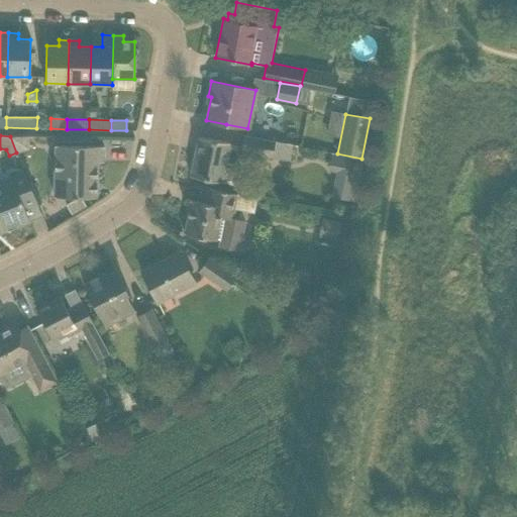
[(240,151),(289,161),(292,144),(243,135),(240,151)]
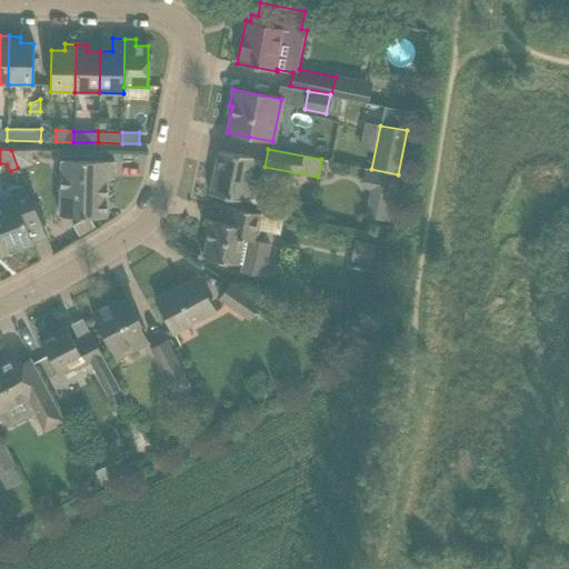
[(31,150),(11,150),(18,168),(19,170),(31,166),(31,150)]
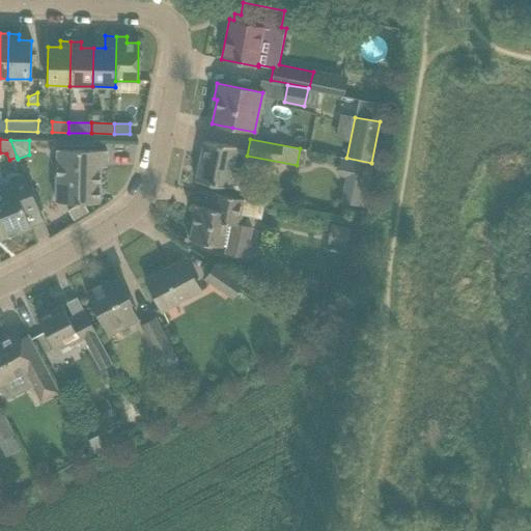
[(246,172),(243,170),(231,167),(235,147),(203,140),(195,182),(240,190),(243,188),(245,186),(246,174),(246,172)]
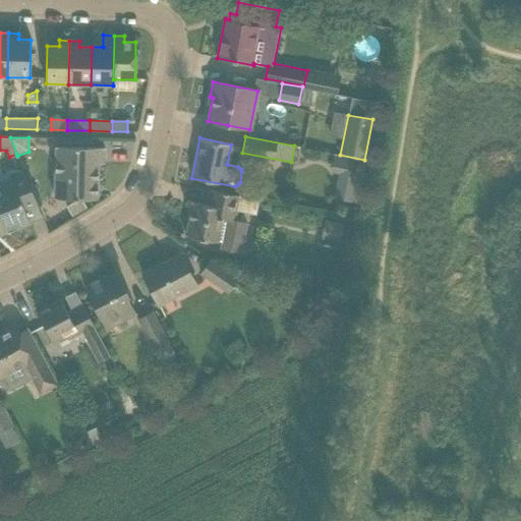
[(104,148),(83,147),(55,147),(54,198),(97,199),(98,163),(104,164),(104,148)]
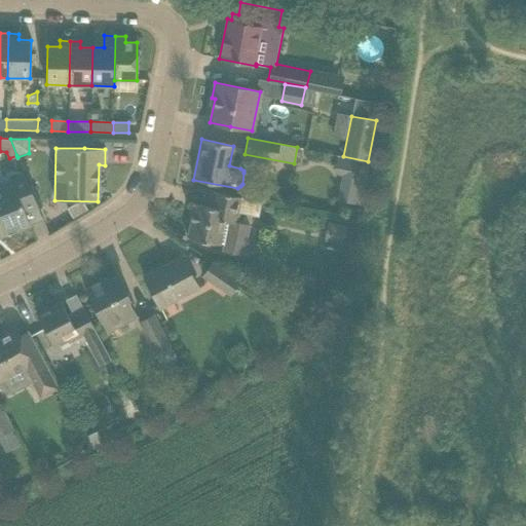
[(347,159),(339,200),(360,203),(367,163),(347,159)]
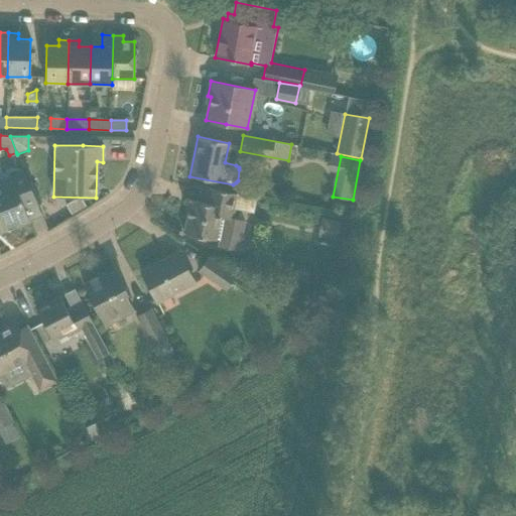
[(24,208),(36,204),(24,172),(0,181),(0,232),(29,221),(24,208)]
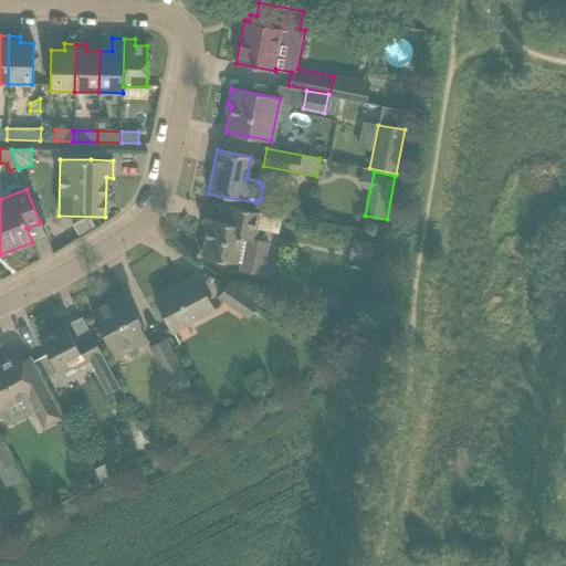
[(209,219),(201,257),(237,263),(237,262),(241,262),(239,271),(252,273),(259,241),(254,240),(257,229),(278,233),(281,218),(260,213),(260,212),(250,210),(228,206),(224,222),(209,219)]
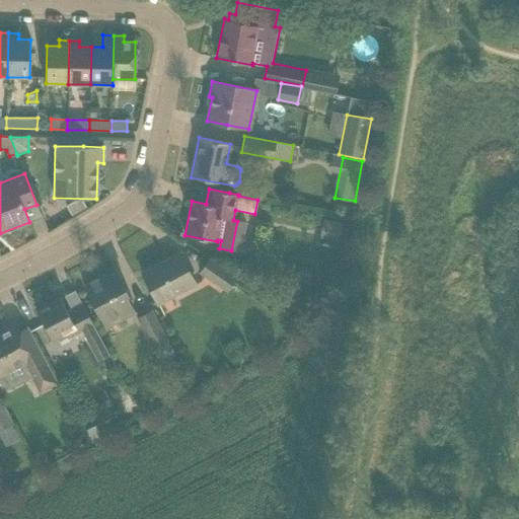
[(74,202),(66,206),(72,216),(86,208),(80,199),(75,203),(74,202)]
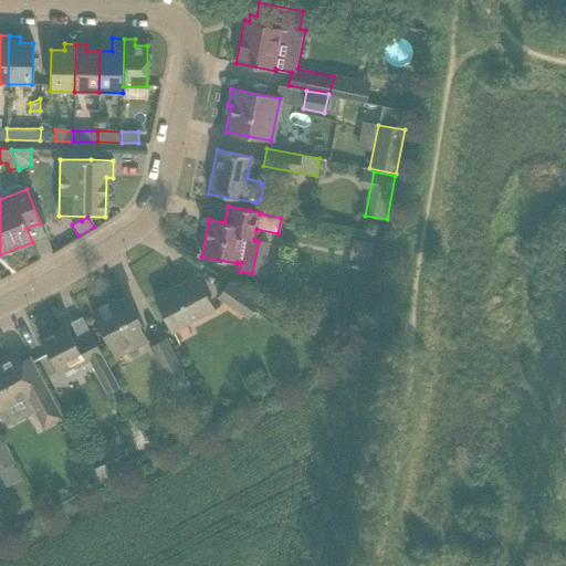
[(354,241),(350,258),(366,261),(369,244),(354,241)]
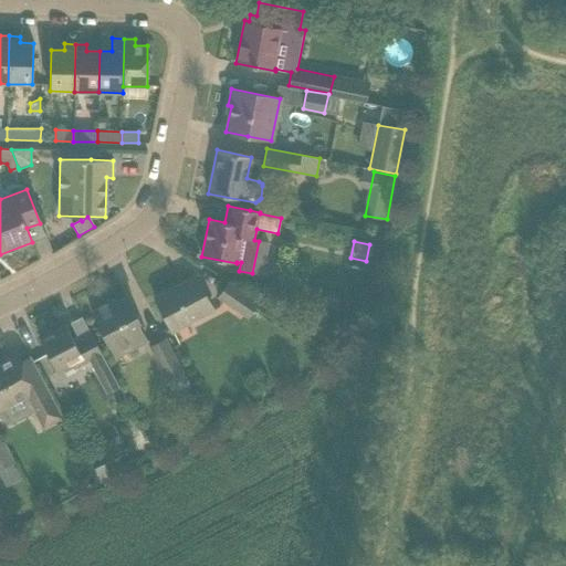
[(154,297),(173,332),(213,311),(195,275),(154,297)]
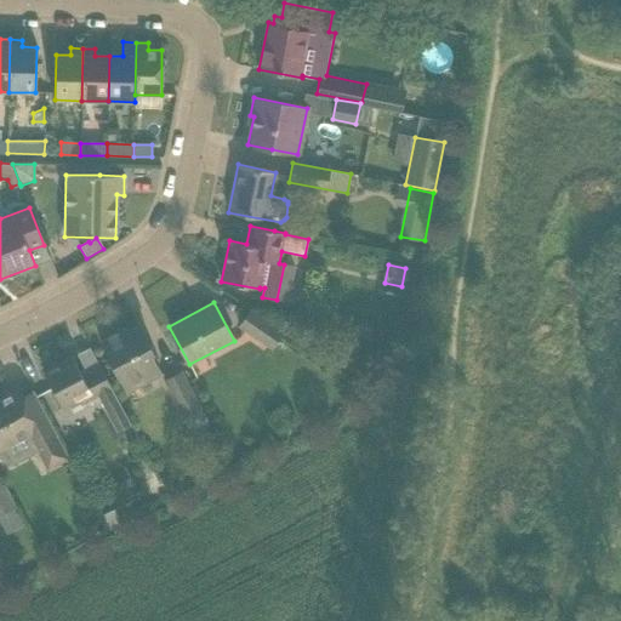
[(239,326),(271,348),(281,332),(250,311),(239,326)]
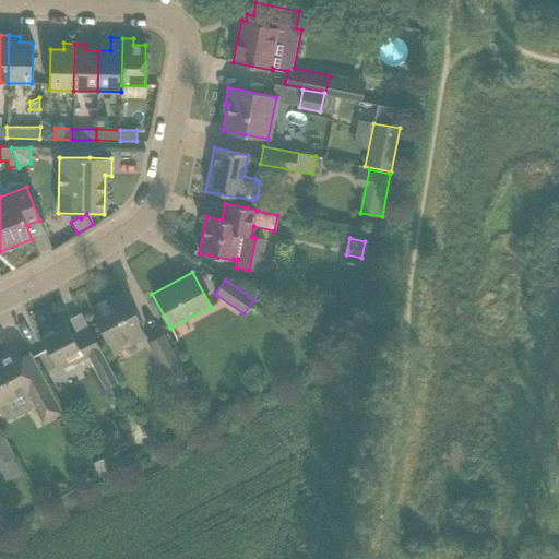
[(113,296),(90,307),(114,354),(145,337),(134,319),(138,317),(123,293),(114,298),(113,296)]
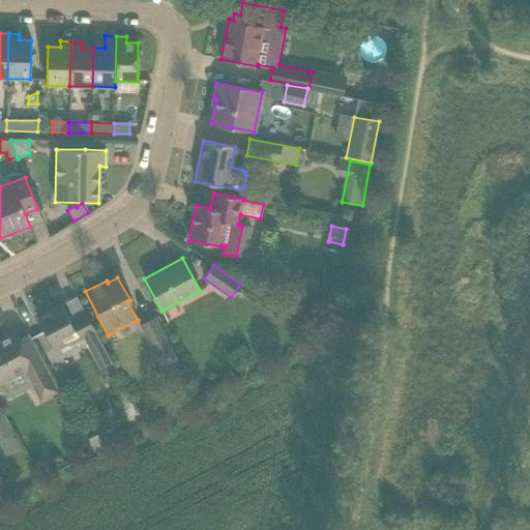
[(111,362),(85,313),(69,321),(61,304),(36,317),(53,349),(67,342),(68,345),(84,337),(99,369),(111,362)]
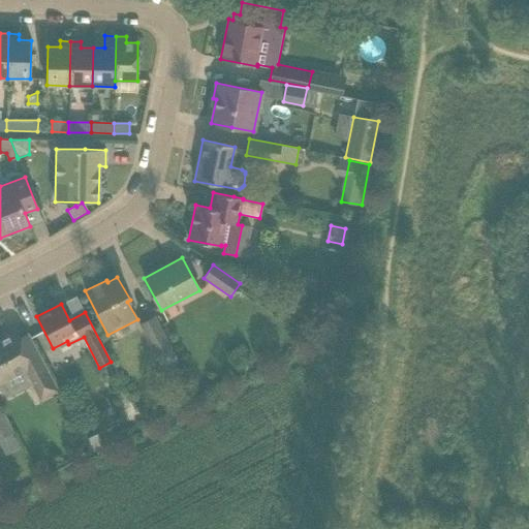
[(139,324),(151,346),(162,368),(177,360),(154,317),(139,324)]
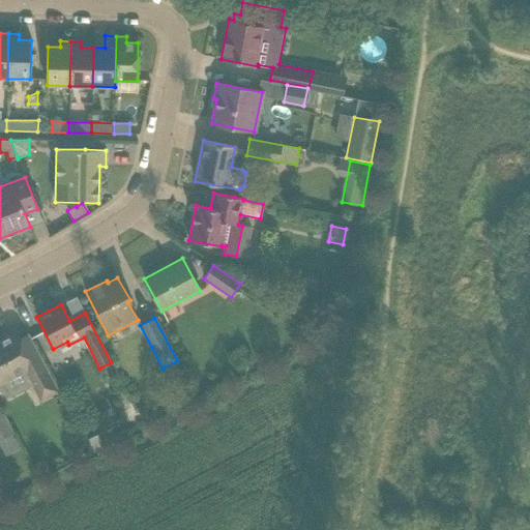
[(49,372),(38,353),(29,334),(18,341),(12,330),(2,335),(4,339),(0,341),(0,383),(0,384),(25,372),(30,381),(40,401),(59,391),(49,372)]
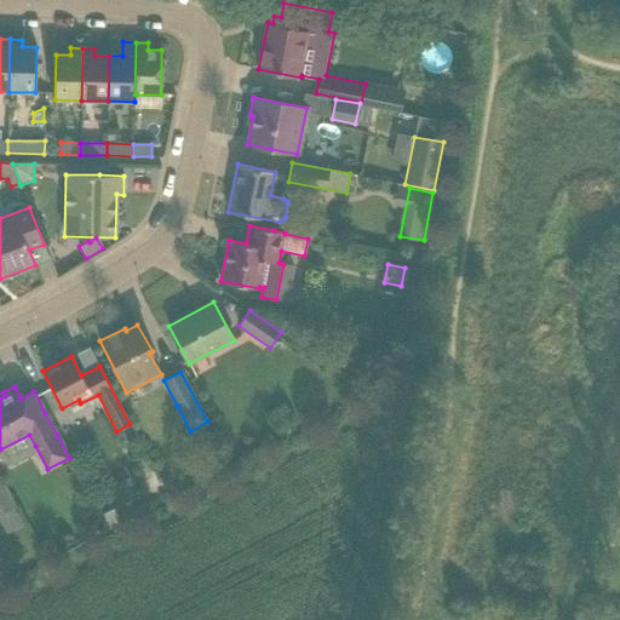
[(0,515),(16,506),(0,477),(0,515)]
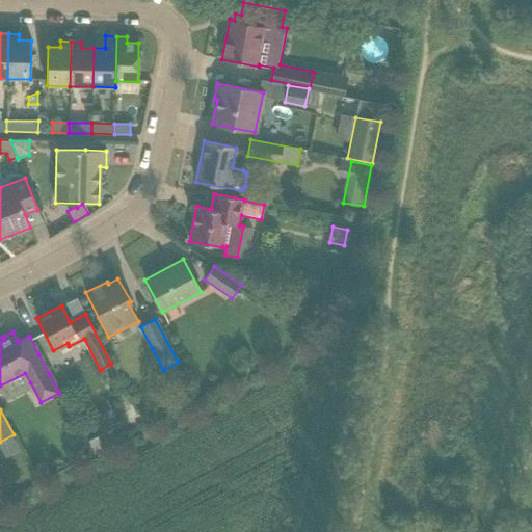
[(45,463),(34,469),(38,478),(50,472),(45,463)]
